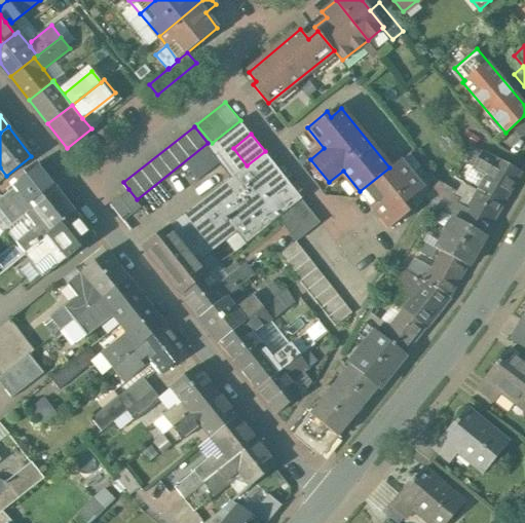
[(496,157),(483,149),(474,165),(487,174),(496,157)]
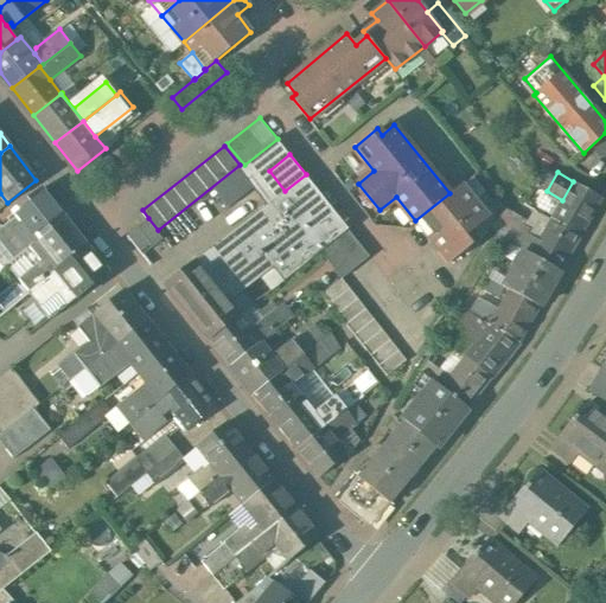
[(601,198),(573,181),(562,200),(553,217),(581,233),(601,198)]
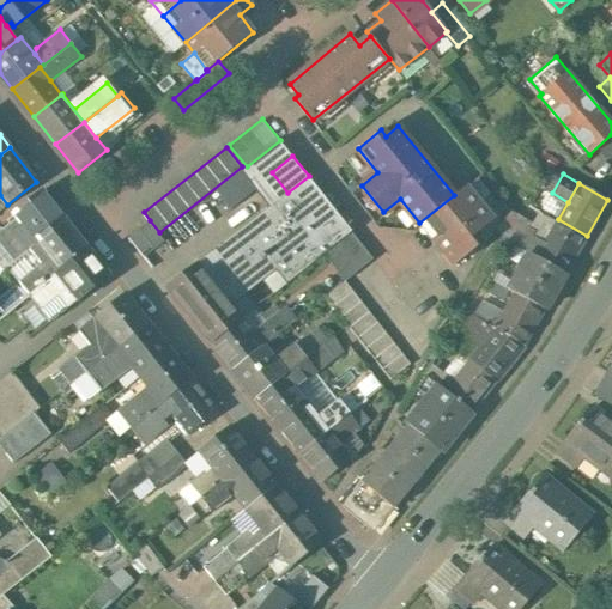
[(454,195),(419,223),(420,224),(424,221),(456,262),(478,245),(471,237),(485,226),(483,224),(490,218),(465,187),(454,195)]
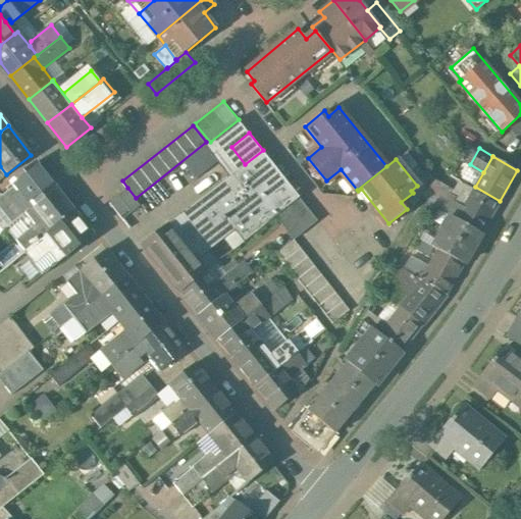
[(36,161),(10,180),(13,186),(31,208),(33,206),(57,188),(36,161)]
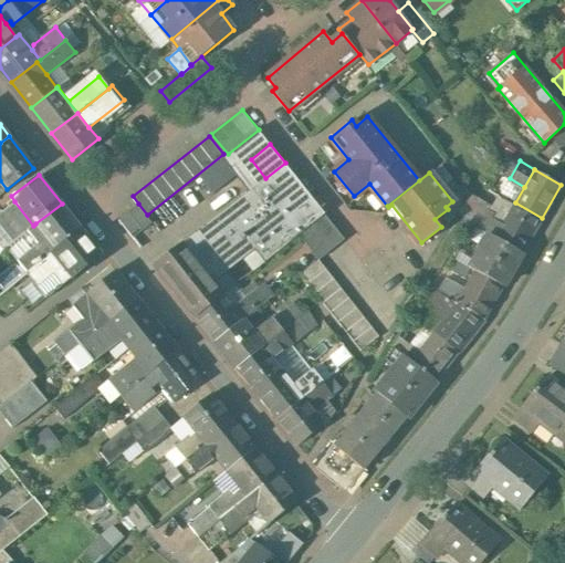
[(306,189),(276,212),(295,237),(325,212),(306,189)]
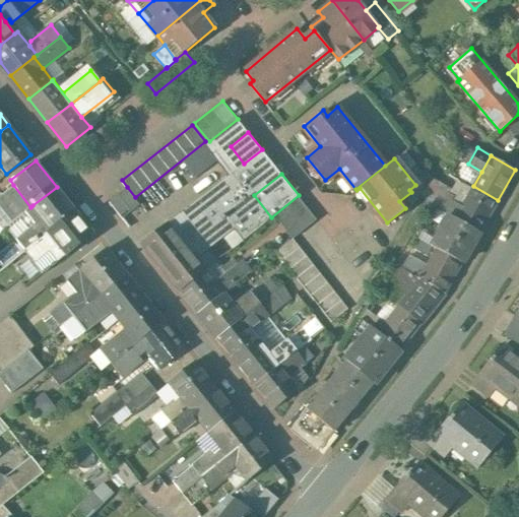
[(4,177),(0,179),(0,190),(9,185),(4,177)]
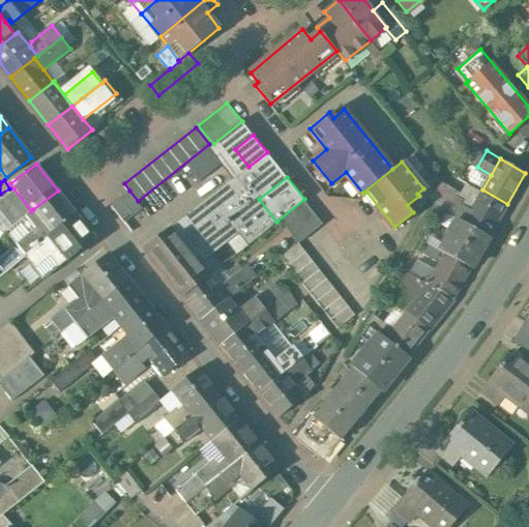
[(225,184),(170,227),(170,228),(188,251),(199,263),(239,232),(248,243),(263,232),(245,209),(225,184)]
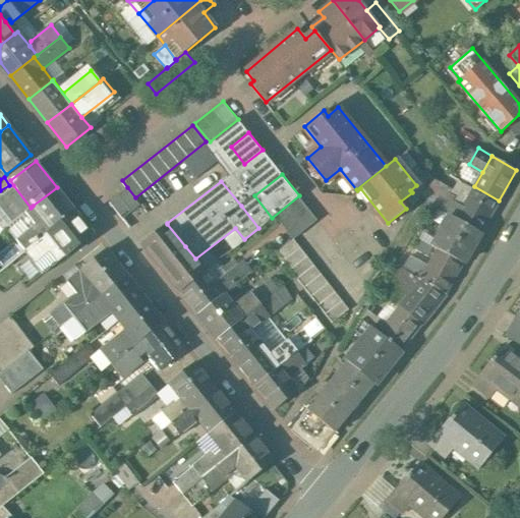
[(13,185),(2,193),(1,192),(0,192),(0,224),(3,229),(25,211),(31,208),(13,185)]
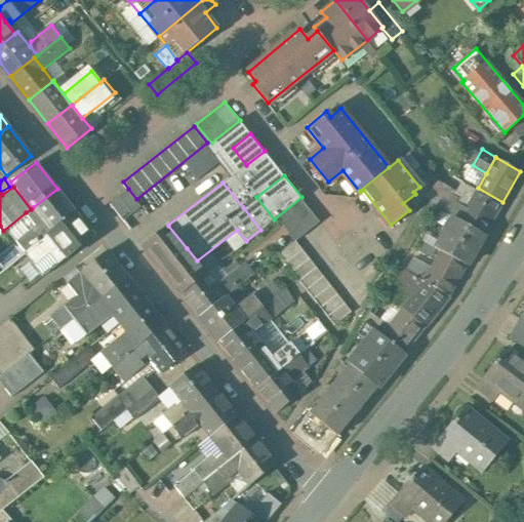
[(467,207),(460,218),(485,233),(502,202),(478,188),(467,207)]
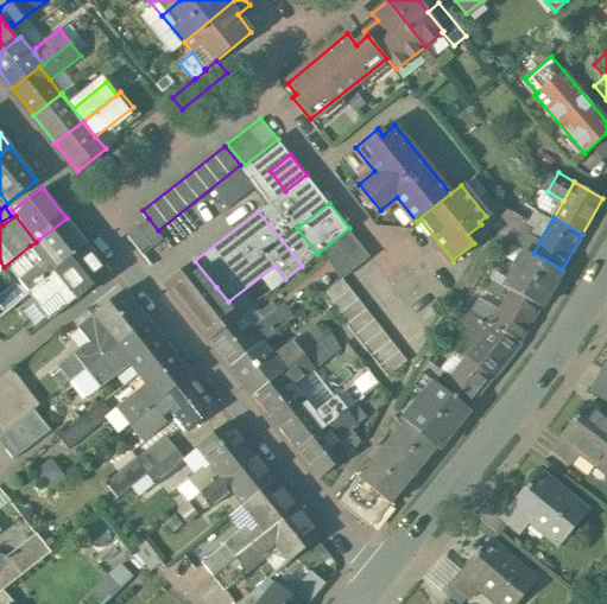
[(67,218),(38,240),(58,265),(86,243),(67,218)]
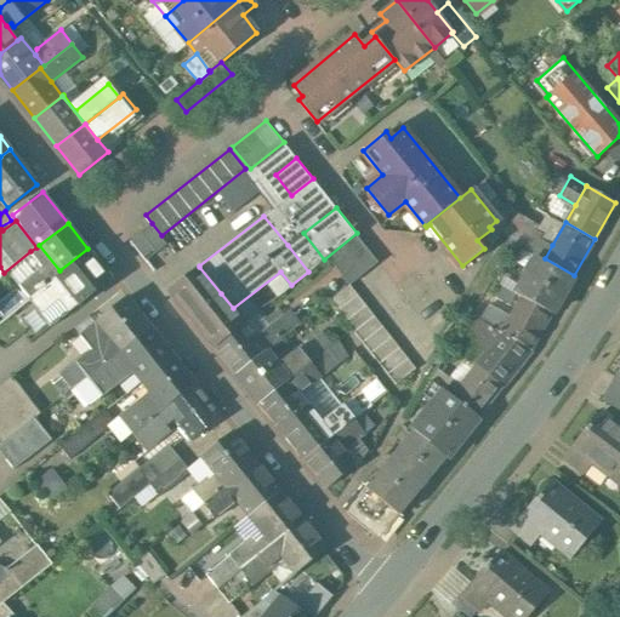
[(152,223),(131,239),(147,260),(168,243),(161,235),(152,223)]
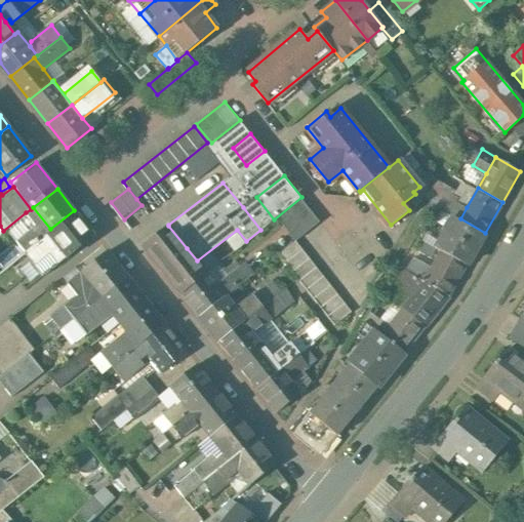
[(453,195),(445,210),(454,215),(460,218),(467,207),(456,202),(458,198),(453,195)]
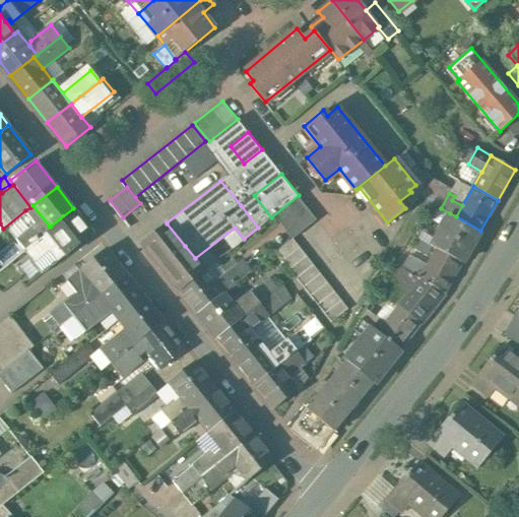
[(271,217),(254,195),(241,205),(258,228),(271,217)]
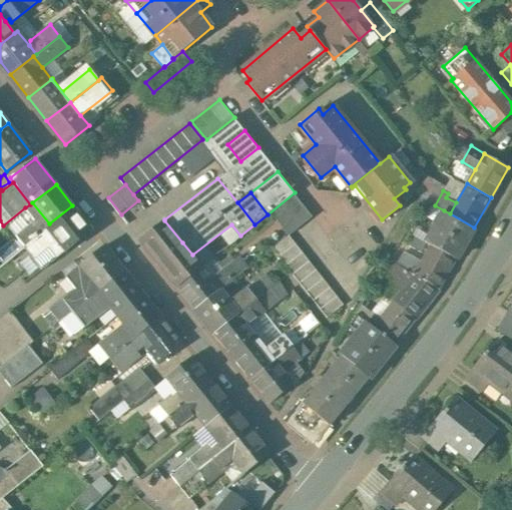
[(33,217),(14,234),(22,245),(49,223),(32,202),(30,204),(25,207),(33,217)]
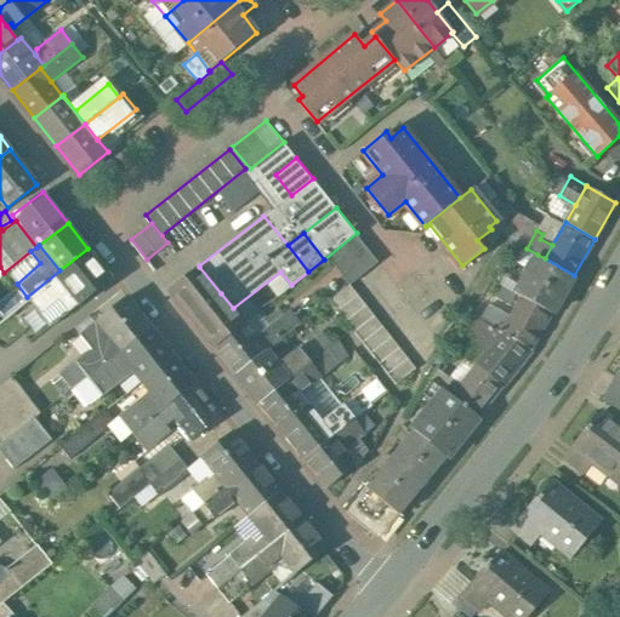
[(87,249),(60,270),(61,272),(78,295),(79,296),(95,283),(108,273),(87,249)]
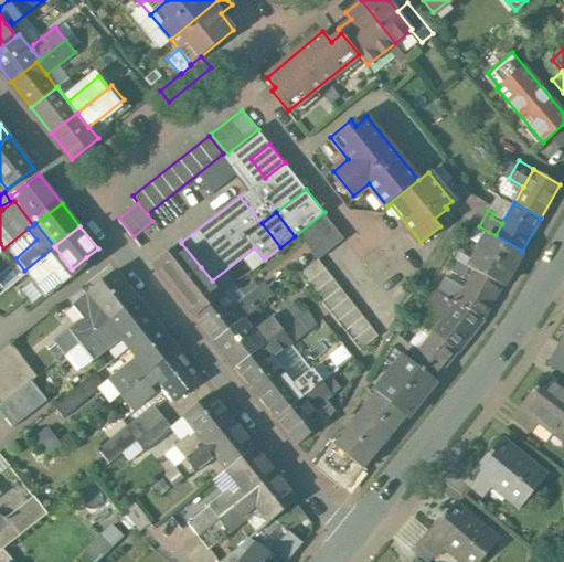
[(496,235),(489,232),(470,265),(471,266),(476,268),(502,285),(522,251),(496,235)]
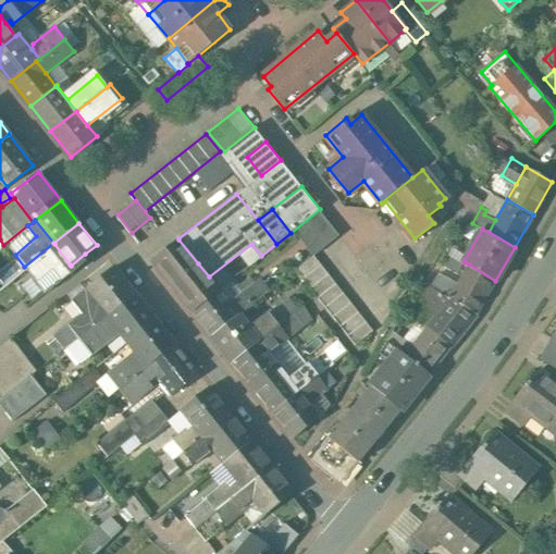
[(172,284),(198,263),(178,239),(152,259),(172,284)]
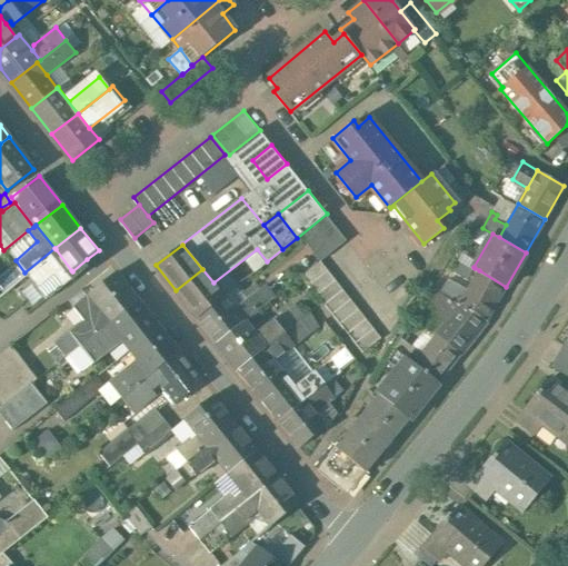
[(56,249),(29,271),(45,291),(63,277),(71,270),(56,249)]
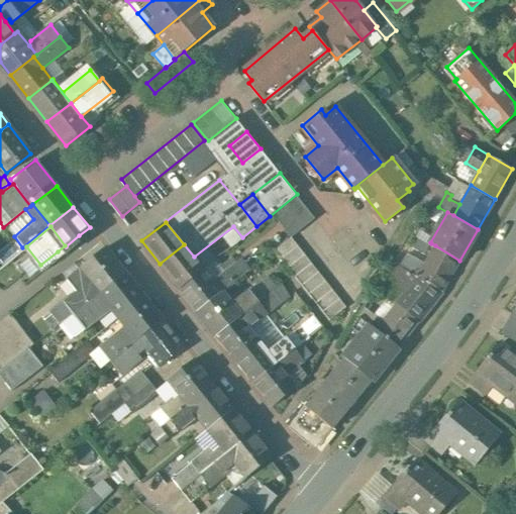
[(65,245),(58,251),(62,257),(83,240),(79,235),(66,246),(65,245)]
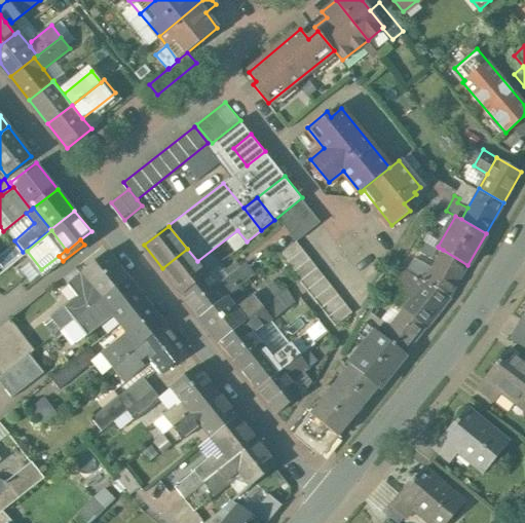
[(352,311),(296,239),(279,253),(336,325),(352,311)]
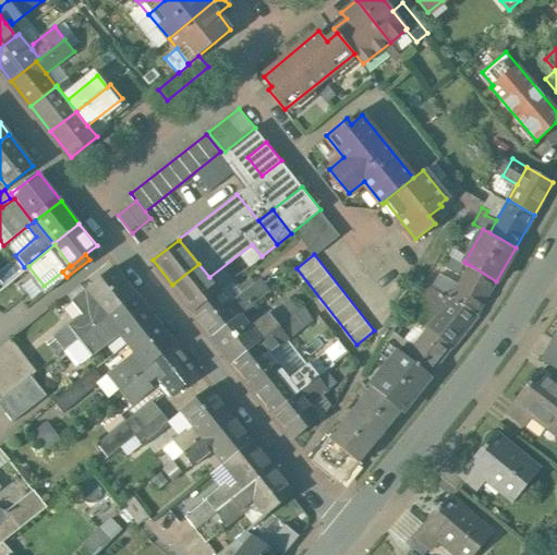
[(464,262),(451,255),(445,266),(459,274),(465,263),(464,262)]
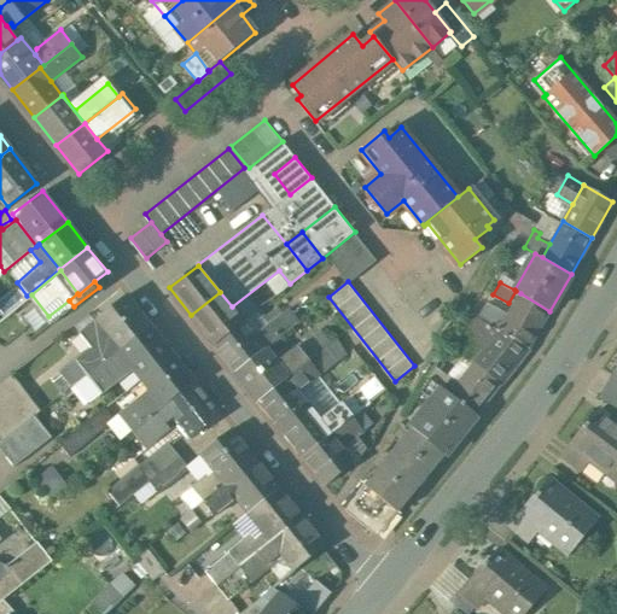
[(232,307),(220,292),(191,315),(214,344),(243,321),(232,307)]
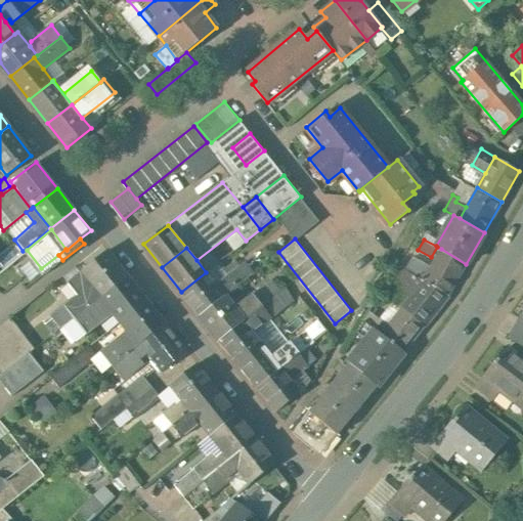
[(466,264),(441,249),(430,267),(423,279),(448,295),(466,264)]
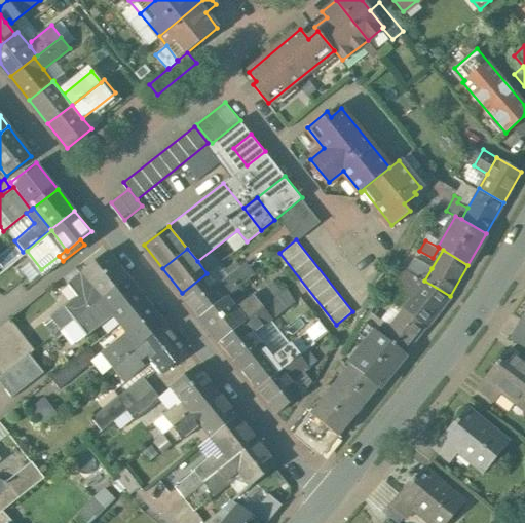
[(127,276),(107,251),(80,271),(82,273),(92,286),(102,297),(127,276)]
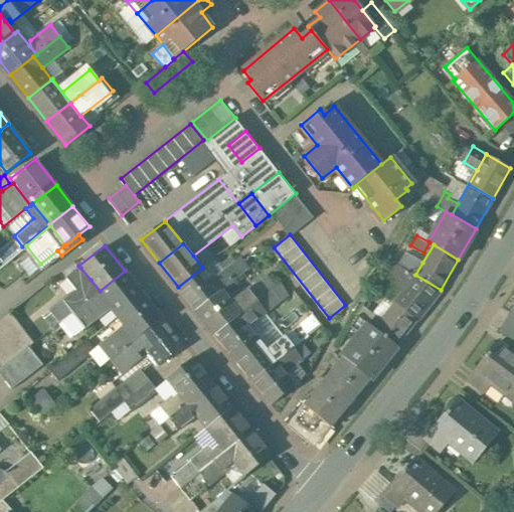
[(19,248),(0,264),(0,295),(5,302),(39,275),(19,248)]
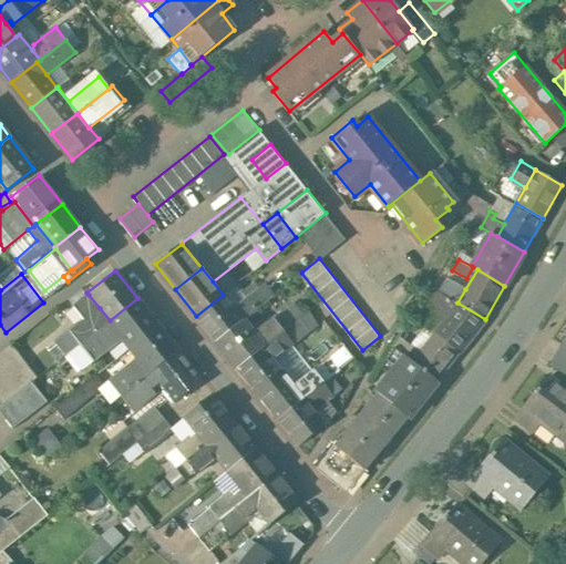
[(458,283),(448,277),(439,291),(458,303),(465,289),(456,284),(458,283)]
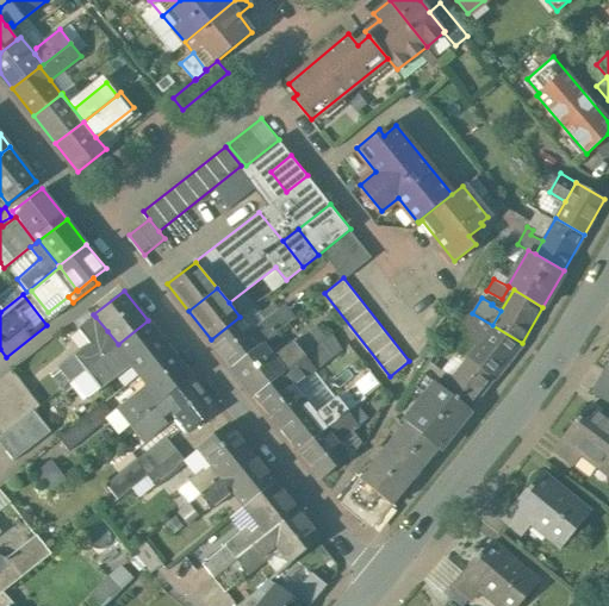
[(284,304),(250,330),(261,344),(294,317),(284,304)]
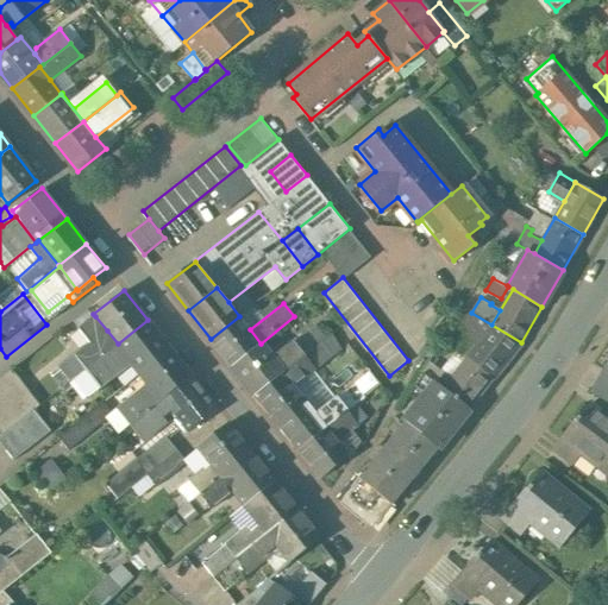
[(471,313),(468,312),(455,327),(477,344),(491,325),(471,313)]
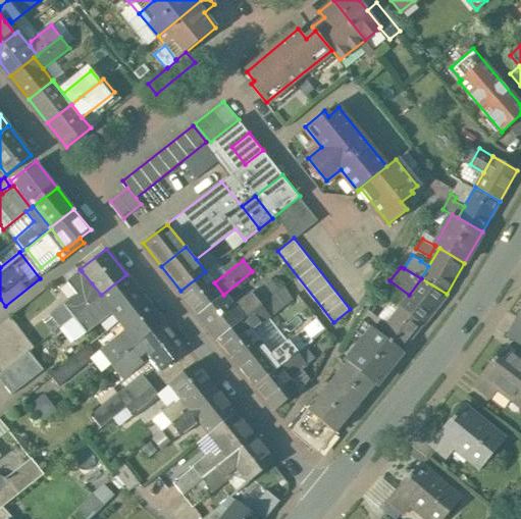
[(82,271),(68,281),(79,294),(92,283),(82,271)]
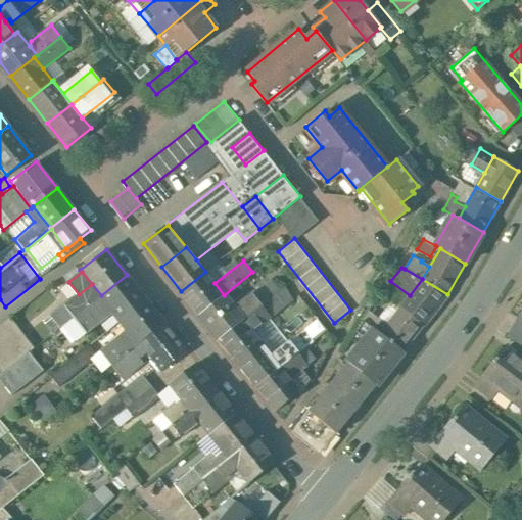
[(205,272),(181,291),(199,314),(224,295),(215,283),(205,272)]
